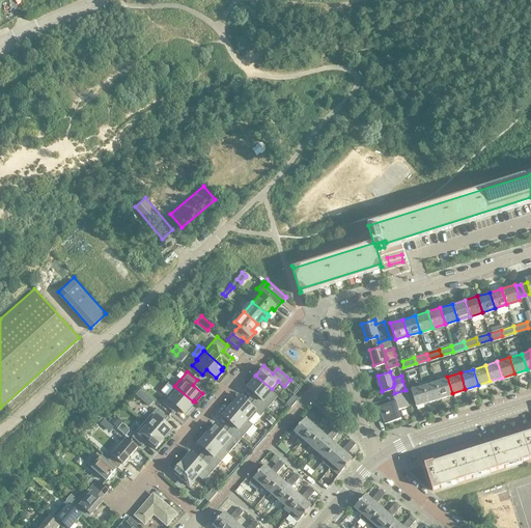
[(277,394),(272,389),(255,376),(253,378),(246,385),(257,394),(253,398),(264,409),(277,394)]
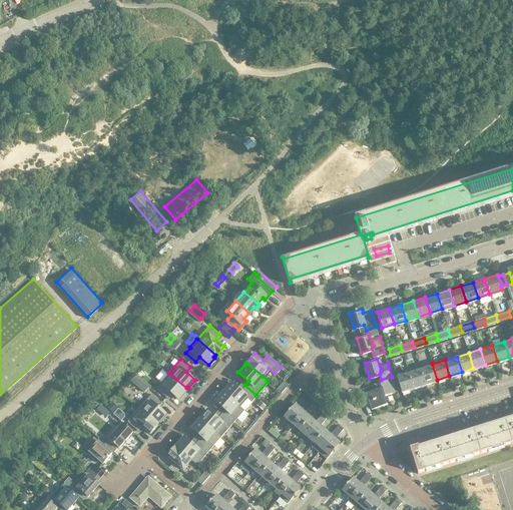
[(425,383),(437,380),(432,364),(421,368),(425,383)]
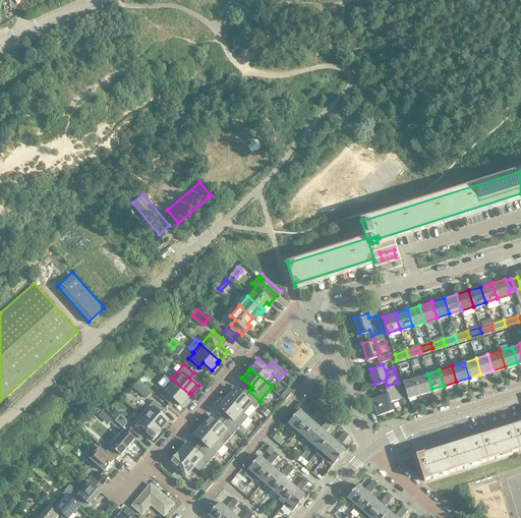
[(164,385),(170,376),(165,372),(159,381),(164,385)]
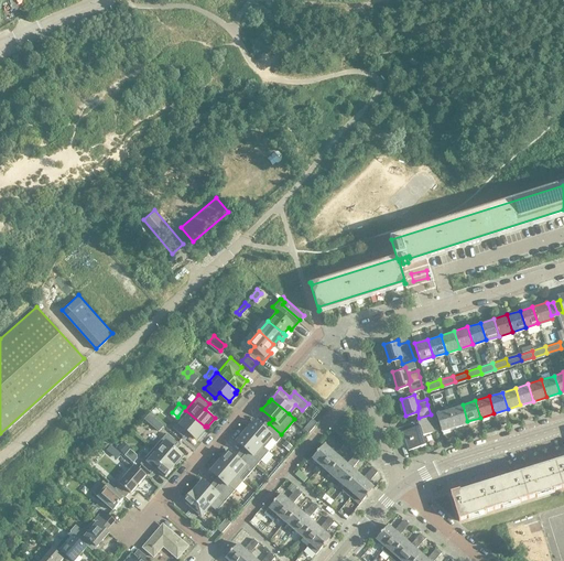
[(455,425),(467,421),(463,405),(449,409),(455,425)]
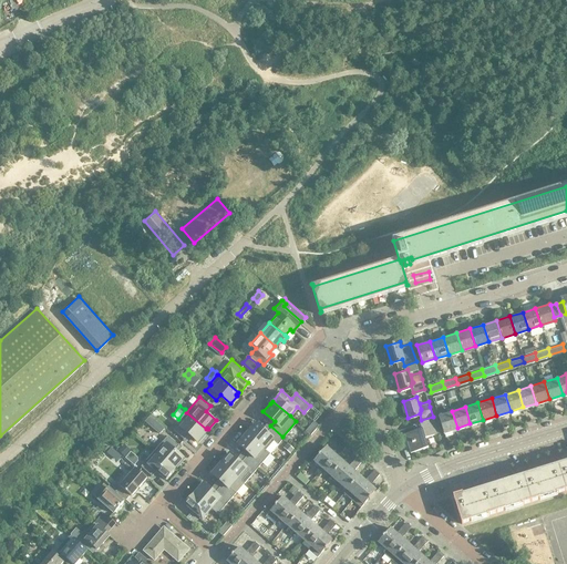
[(444,432),(457,428),(452,411),(439,414),(444,432)]
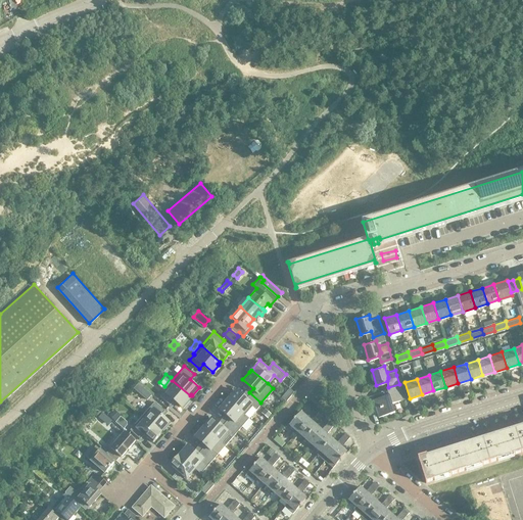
[(188,398),(190,395),(172,380),(159,394),(170,403),(174,398),(183,406),(189,398),(188,398)]
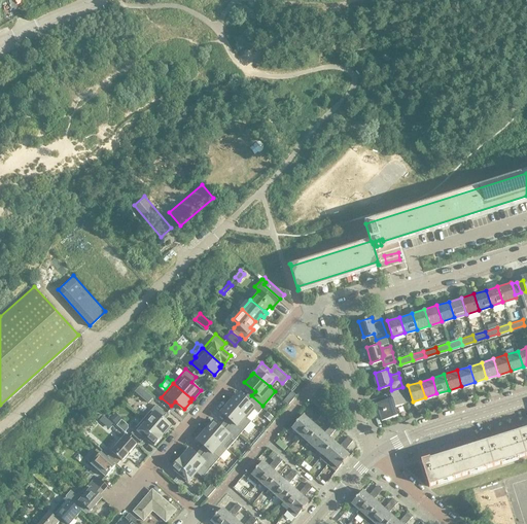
[(139,384),(135,389),(140,394),(145,389),(139,384)]
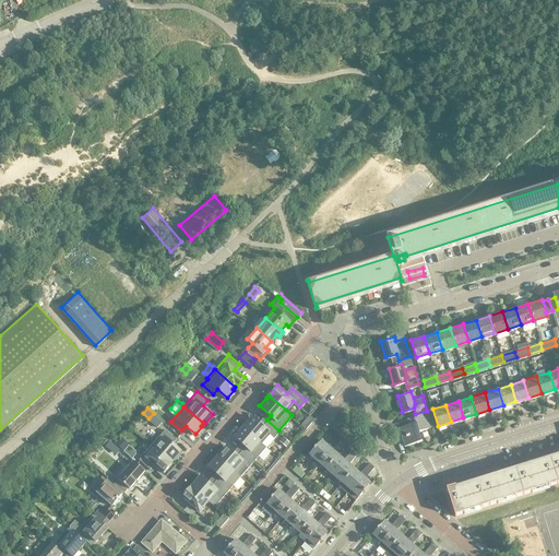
[(427,411),(415,414),(407,417),(408,423),(399,426),(405,445),(421,439),(419,429),(432,425),(427,411)]
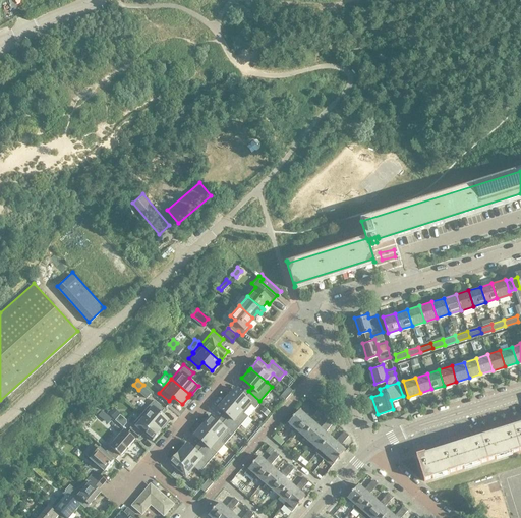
[(280,394),(285,398),(293,389),(288,385),(280,394)]
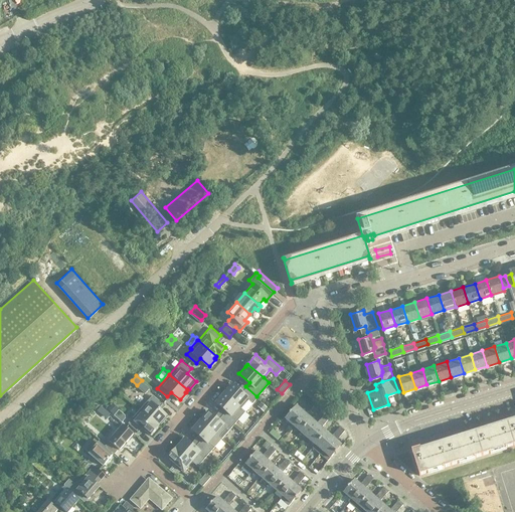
[(245,409),(256,396),(245,386),(242,390),(231,381),(225,388),(226,389),(224,391),(245,409)]
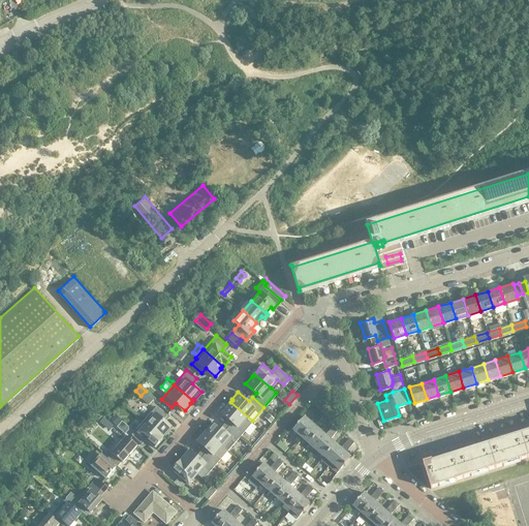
[(252,421),(230,402),(229,403),(228,403),(221,411),(231,421),(228,425),(240,435),(252,421)]
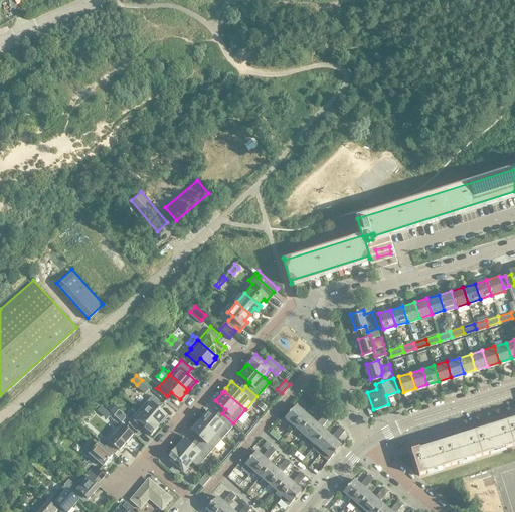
[(140,407),(158,423),(160,421),(161,421),(167,414),(158,406),(162,402),(152,393),(140,407)]
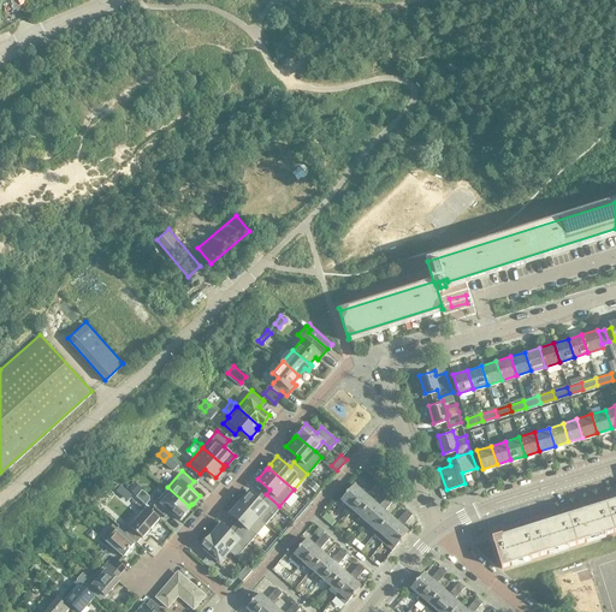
[(350,506),(374,477),(372,475),(361,488),(355,482),(348,491),(348,489),(347,492),(342,498),(350,506)]
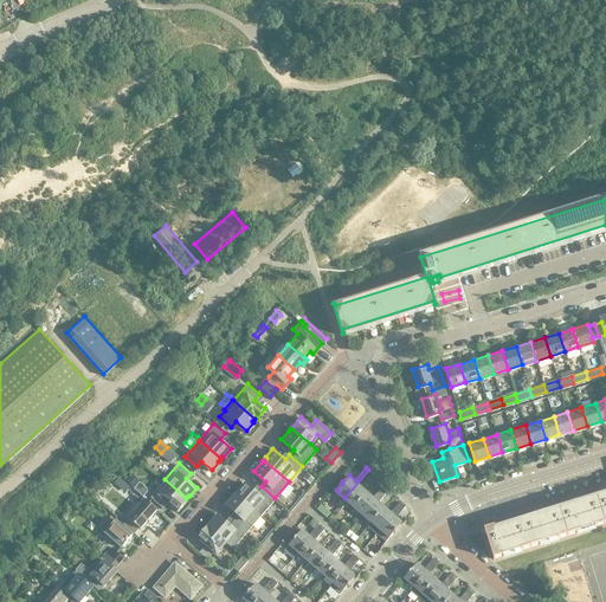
[(353,505),(367,490),(360,485),(371,473),(368,470),(345,498),(353,505)]
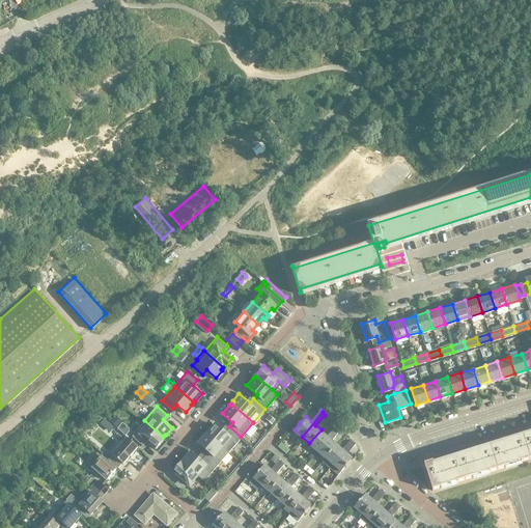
[(116,413),(110,419),(117,425),(122,419),(116,413)]
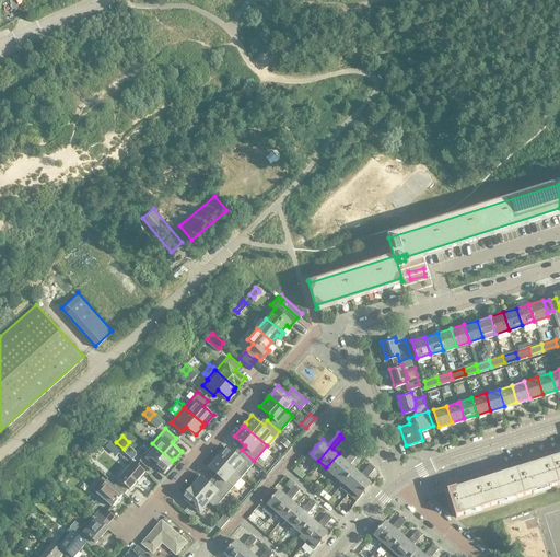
[(129,443),(124,449),(132,456),(136,452),(136,449),(129,443)]
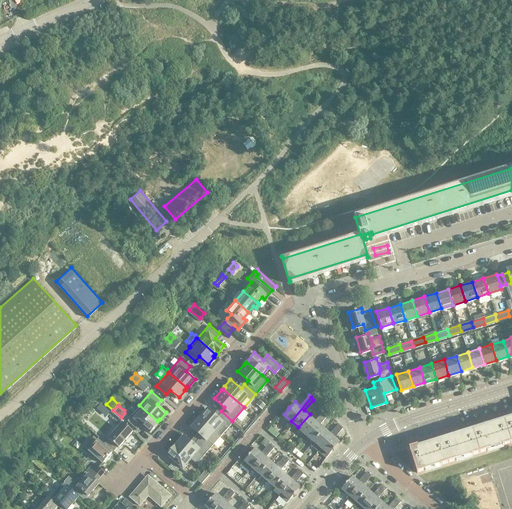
[(156,422),(157,421),(139,405),(127,419),(137,428),(141,423),(150,431),(157,422),(156,422)]
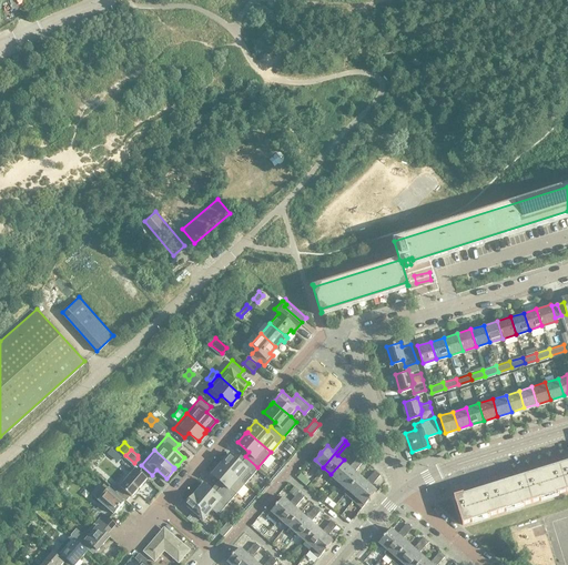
[(221,462),(237,477),(244,483),(257,467),(245,456),(241,461),(229,451),(222,458),(223,460),(221,462)]
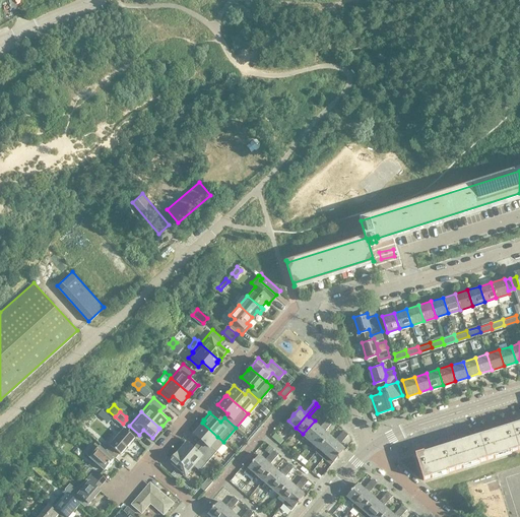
[(311,441),(331,416),(329,414),(320,426),(315,421),(303,434),(311,441)]
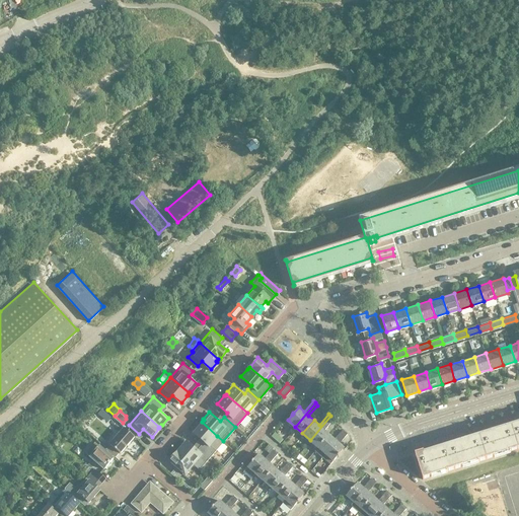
[(317,446),(328,433),(323,429),(332,418),(330,416),(310,440),(317,446)]
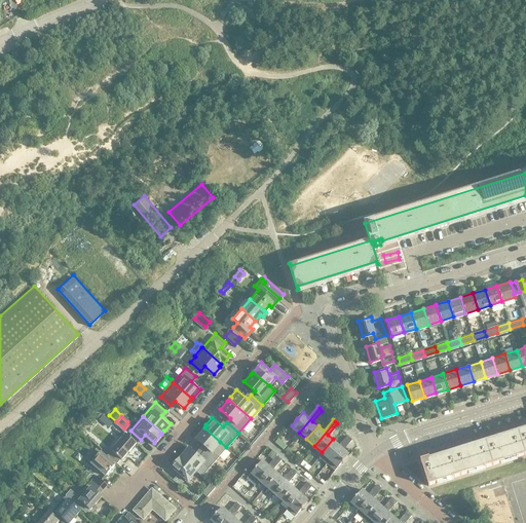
[(220,442),(204,427),(203,428),(202,428),(195,437),(207,446),(202,451),(214,460),(219,455),(213,450),(220,442)]
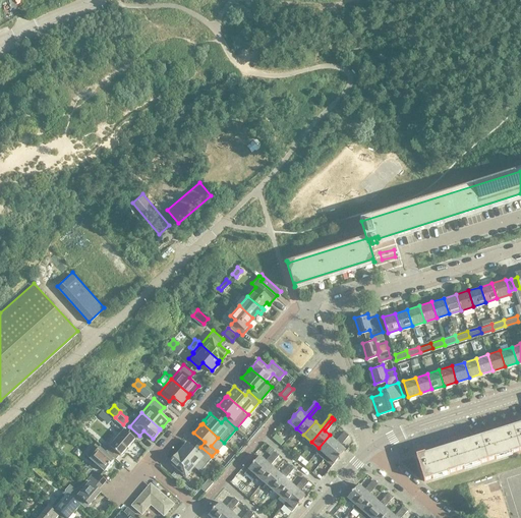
[(520,424),(425,455),(424,452),(424,451),(416,454),(424,478),(520,448),(520,424)]
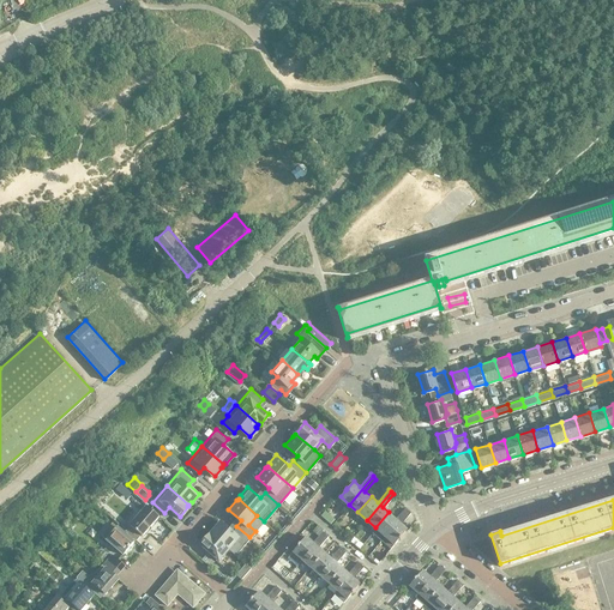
[(130,524),(125,529),(136,538),(140,532),(142,535),(158,514),(148,503),(130,524)]
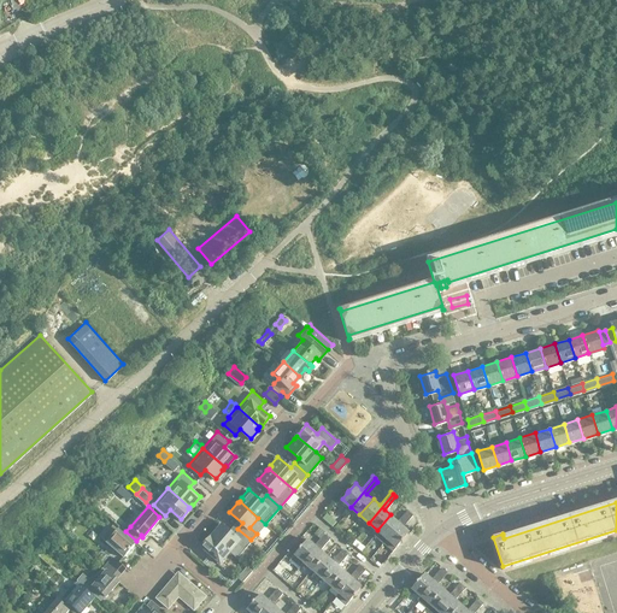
[(397,520),(391,514),(377,530),(375,534),(383,541),(411,510),(407,507),(397,520)]
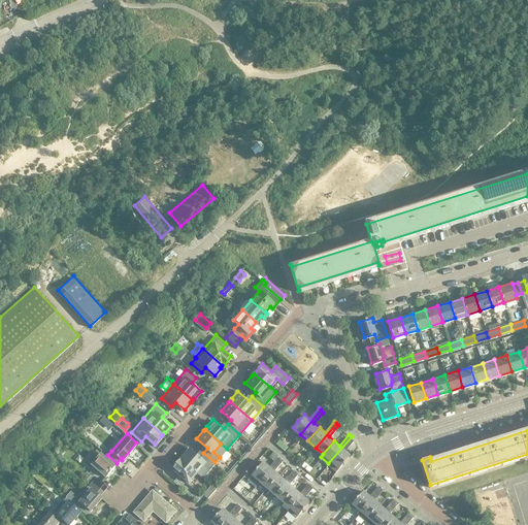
[(354,438),(352,436),(328,464),(335,470),(338,467),(342,462),(343,463),(344,461),(344,460),(350,454),(344,449),(354,438)]
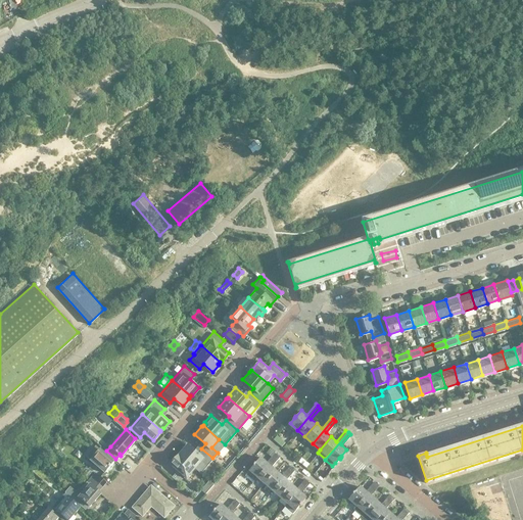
[(200,472),(212,458),(201,448),(197,453),(187,443),(181,451),(179,454),(195,467),(200,472)]
